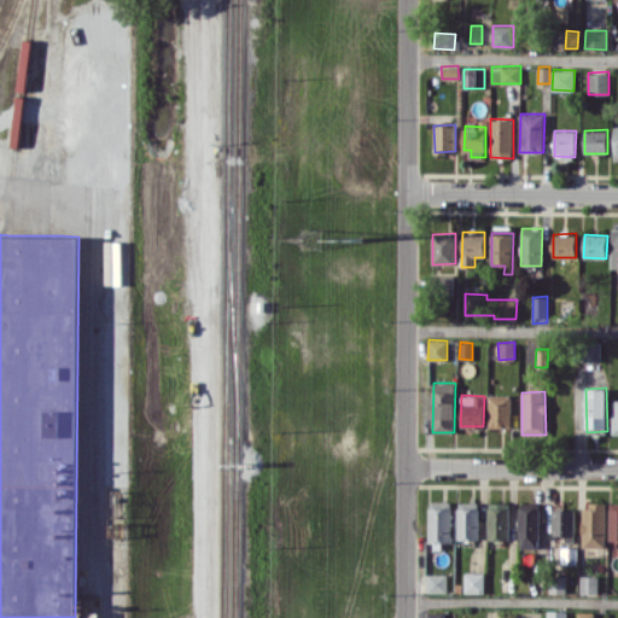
[(488,429),(511,429),(512,395),(489,395),(488,429)]
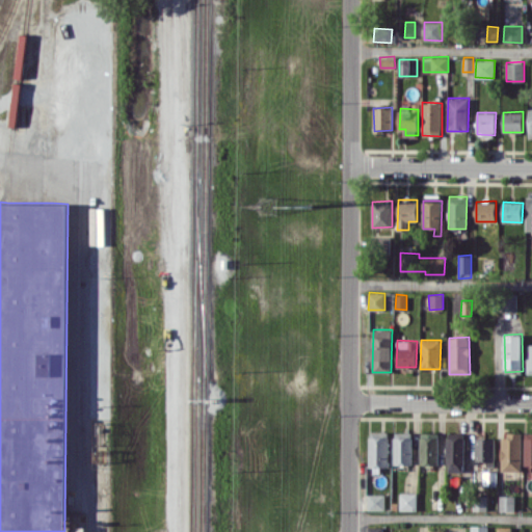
[(389,467),(390,431),(370,431),(369,467),(389,467)]
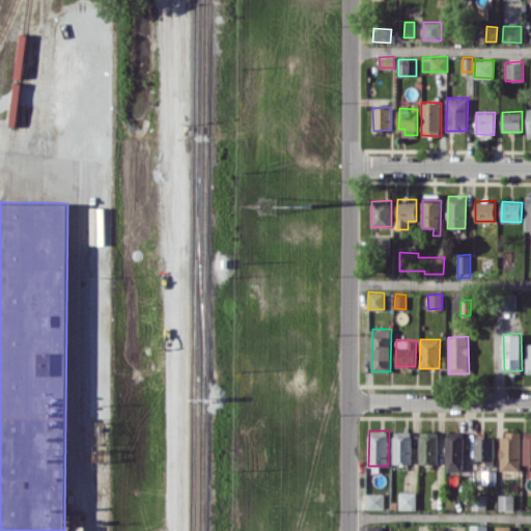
[(412,463),(412,431),(394,431),(393,463),(412,463)]
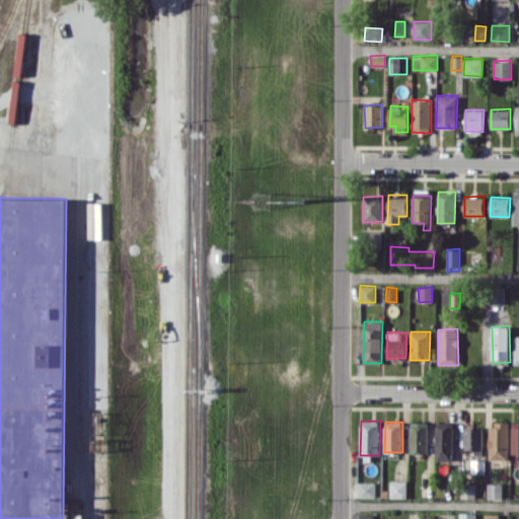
[(428,422),(411,422),(411,453),(428,453),(428,422)]
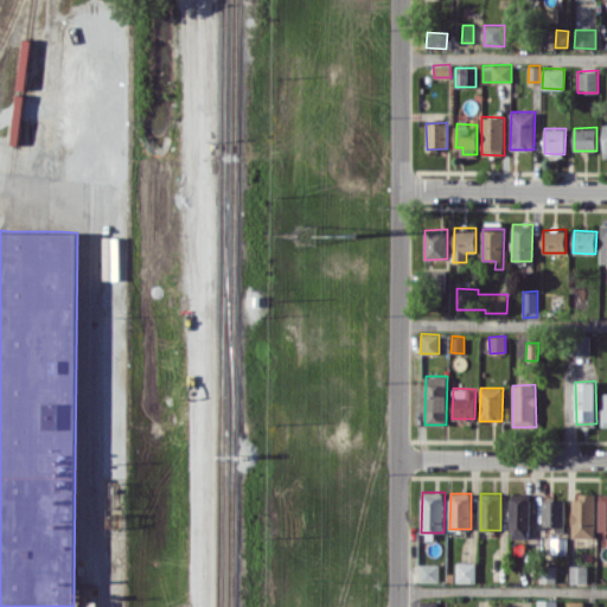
[(594,494),(572,494),(573,536),(595,536),(594,494)]
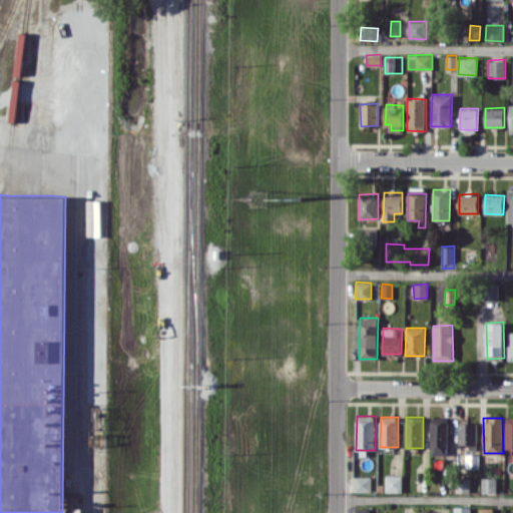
[(432,455),(449,455),(447,421),(431,422),(432,455)]
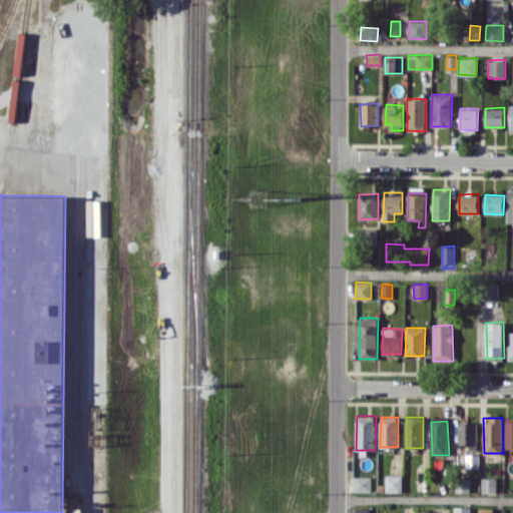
[(477,422),(459,422),(459,444),(469,444),(468,448),(476,448),(477,422)]
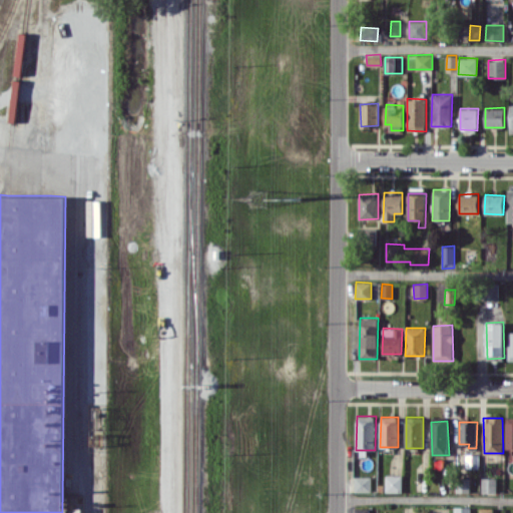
[(385,492),(402,492),(402,475),(385,475),(385,492)]
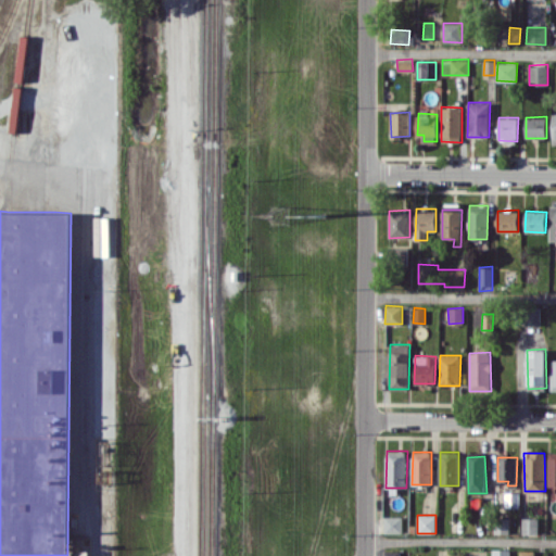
[(402,516),(383,516),(383,532),(402,533),(402,516)]
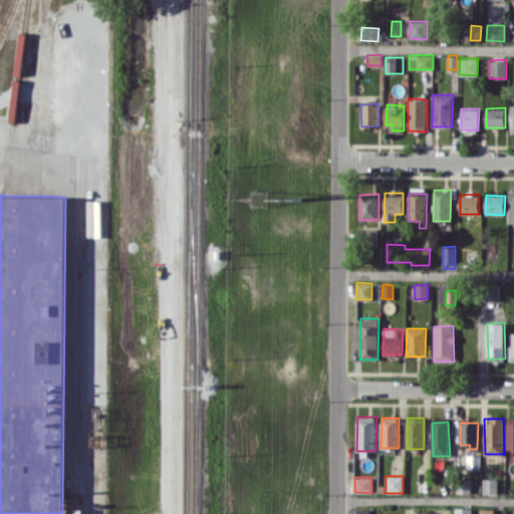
[(482,493),(497,494),(498,478),(482,478),(482,493)]
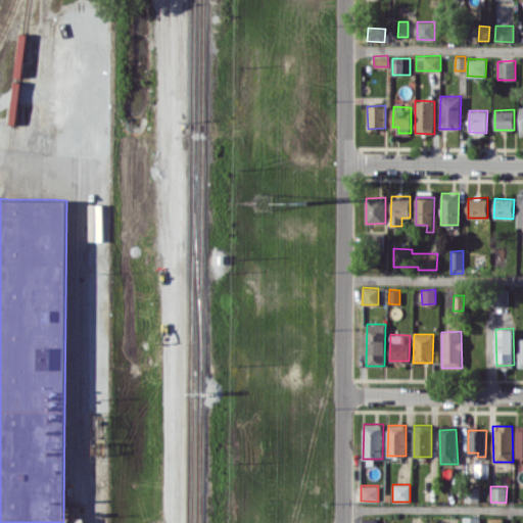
[(465,502),(479,503),(479,487),(465,487),(465,502)]
